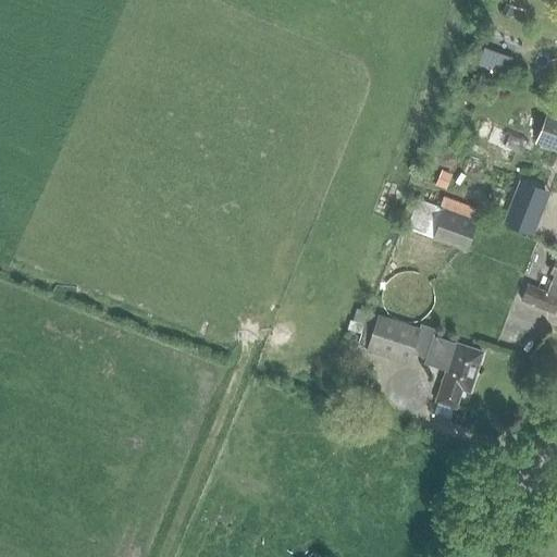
[(498,52),(492,69),(506,74),(512,57),(498,52)]
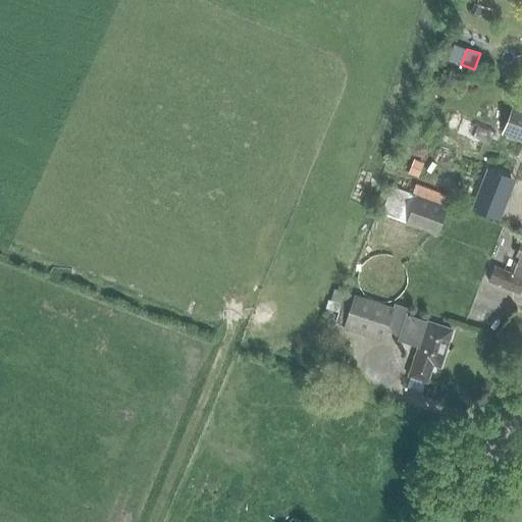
[(521,109),(513,106),(502,134),(521,141),(521,109)]
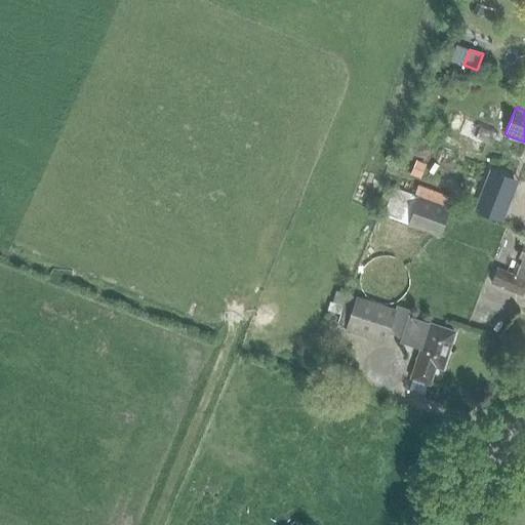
[(458,135),(491,148),(497,132),(451,115),(447,127),(459,132),(458,135)]
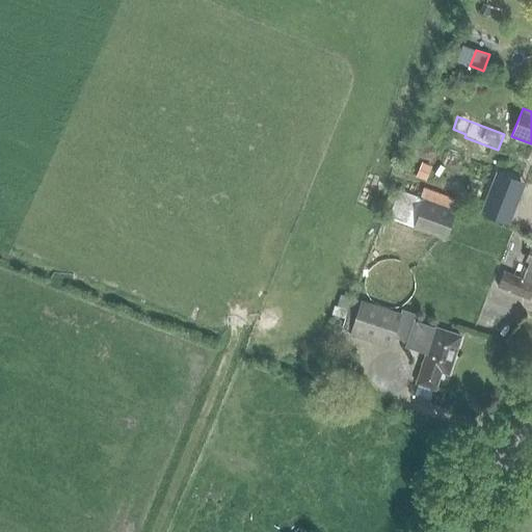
[(421,162),(416,177),(424,181),(430,166),(421,162)]
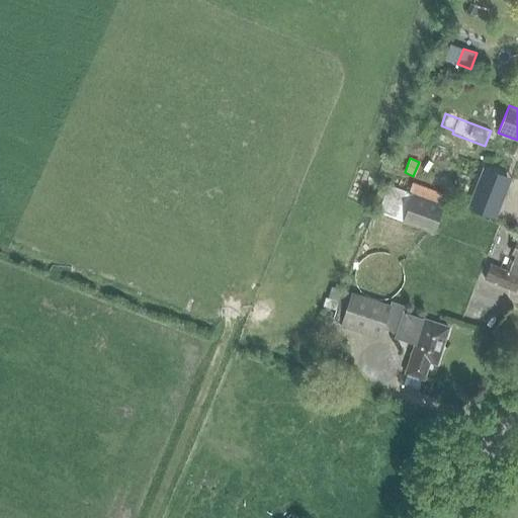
[(496,202),(506,176),(484,167),(473,194),(496,202)]
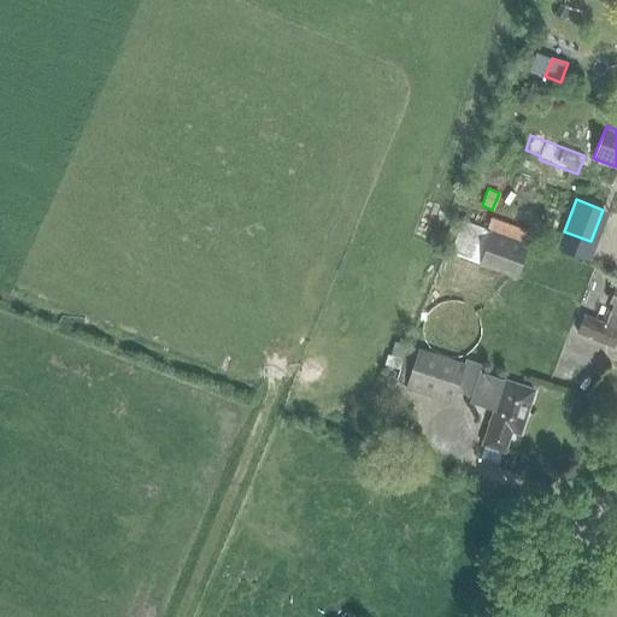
[(517,274),(528,247),(492,233),(481,259),(517,274)]
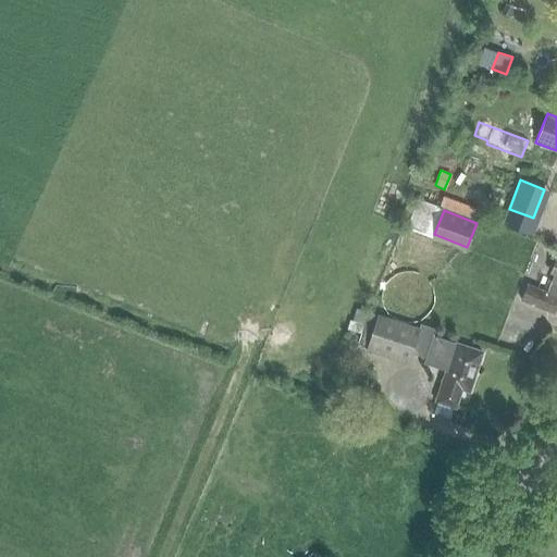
[(527,284),(520,299),(554,313),(556,305),(556,258),(549,272),(555,274),(547,293),(527,284)]
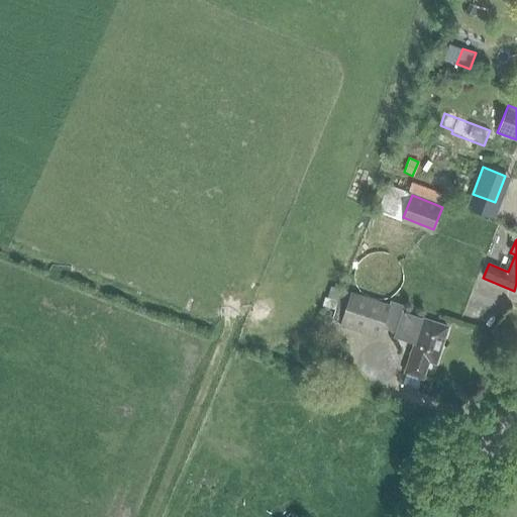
[(353,329),(354,324),(381,333),(383,328),(390,306),(389,305),(351,292),(340,324),(353,329)]
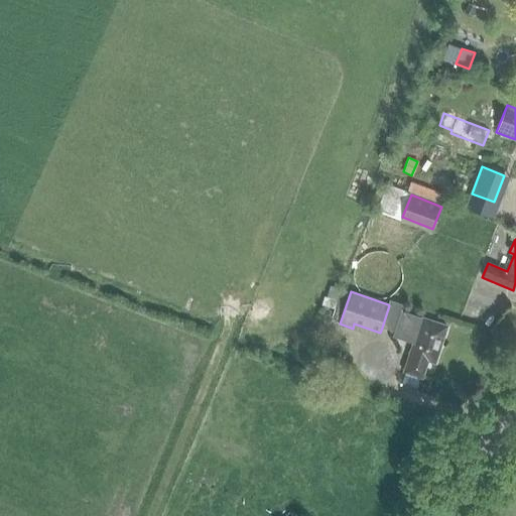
[(426,358),(433,361),(435,356),(437,357),(439,349),(437,349),(445,326),(420,317),(420,318),(400,311),(394,332),(393,335),(413,342),(409,351),(409,353),(403,369),(421,375),(426,358)]
